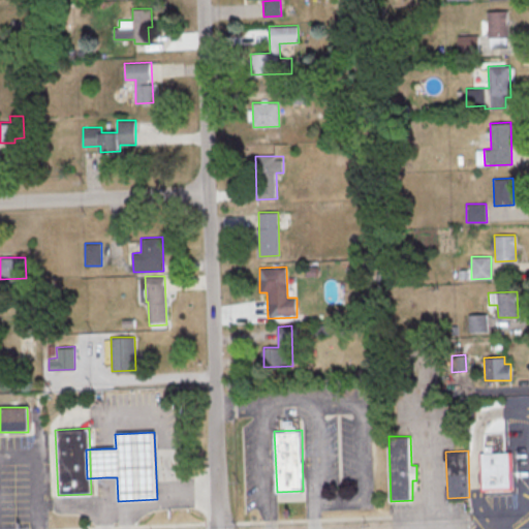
[(477,453),(490,453),(503,452),(509,452),(510,490),(478,491),(477,453)]
